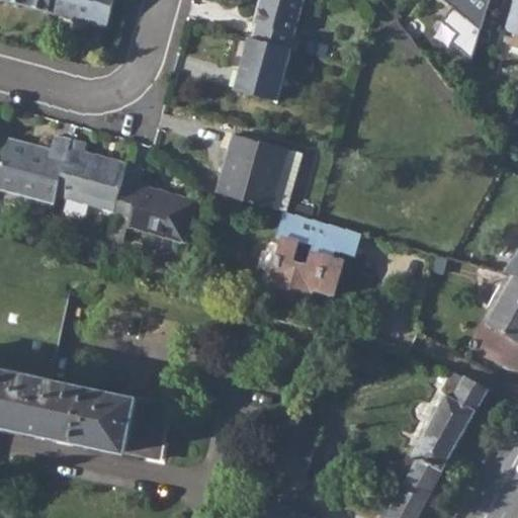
[(3,0),(52,12),(55,0),(3,0)]
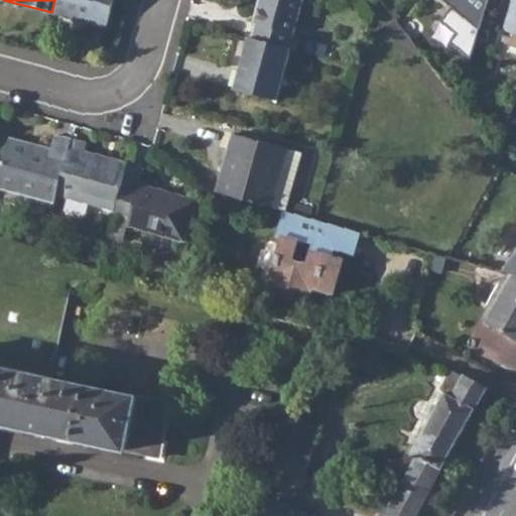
[(54,0),(51,12),(111,27),(118,0),(54,0)]
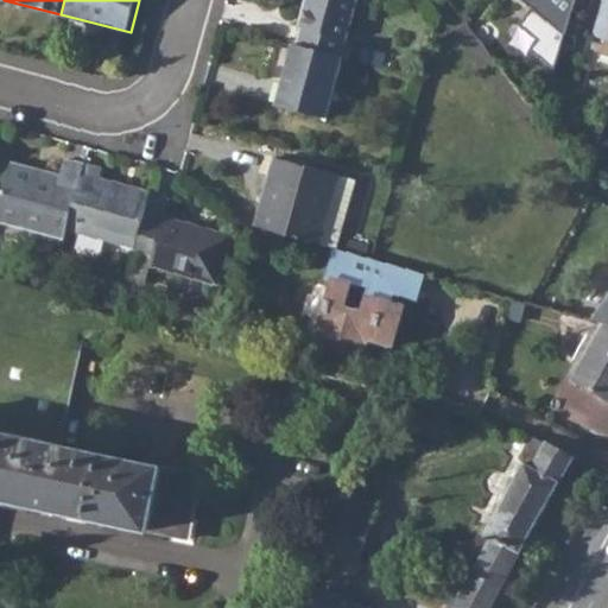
[(305,27),(301,45),(302,45),(344,57),(349,58),(354,44),(347,42),(358,0),(309,0),(302,27),(305,27)]
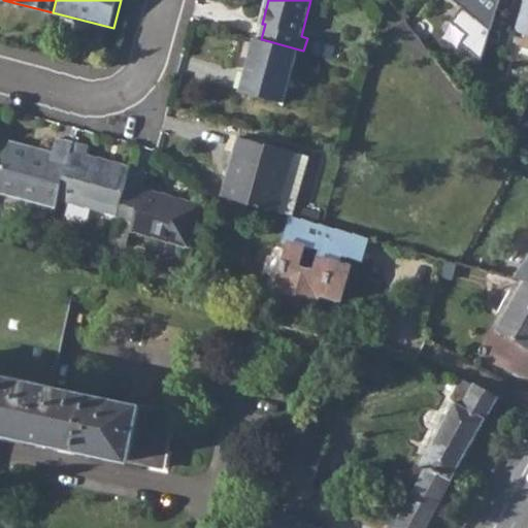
[(483,58),(499,0),(457,0),(466,6),(455,21),(471,33),(464,43),(483,58)]
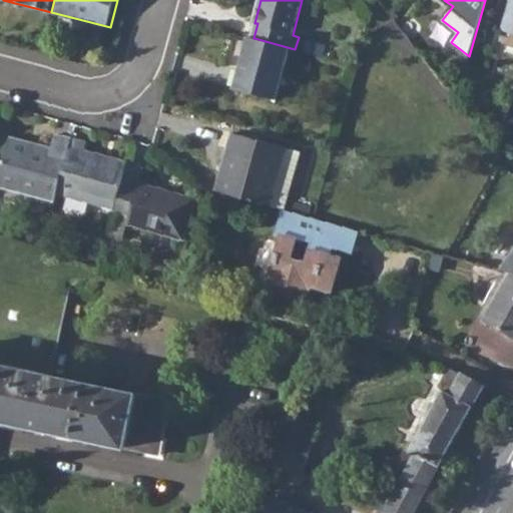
[(512,0),(504,28),(512,30),(512,0)]
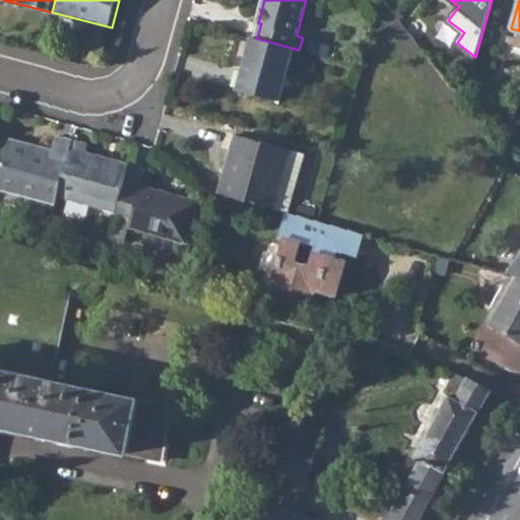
[(253,38),(239,89),(281,100),(295,49),(258,39),(257,39),(253,38)]
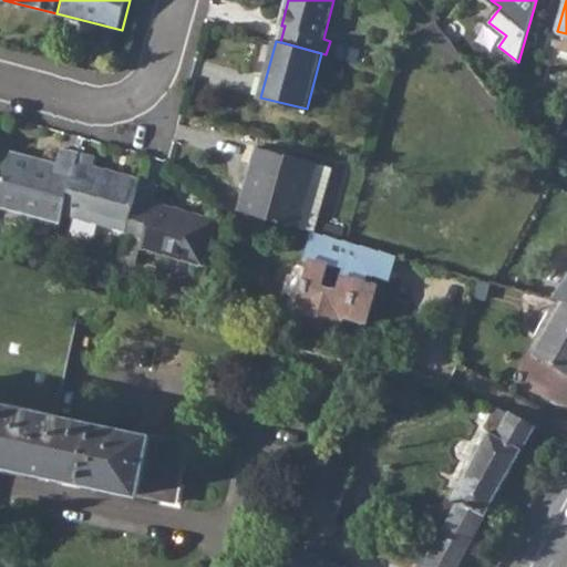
[(238,209),(301,227),(319,164),(256,146),(238,209)]
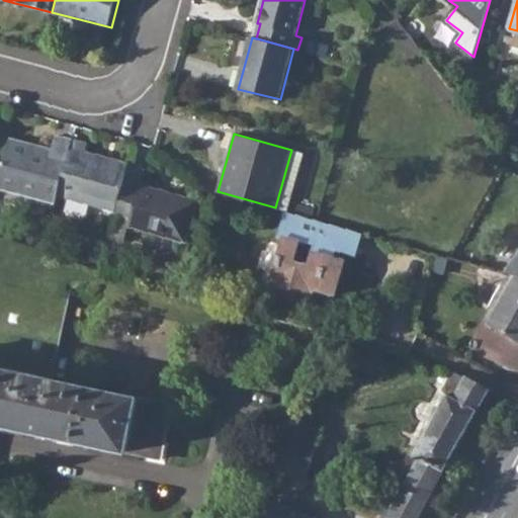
[(0,168),(0,186),(56,202),(58,193),(73,139),(54,135),(50,150),(8,139),(0,168)]
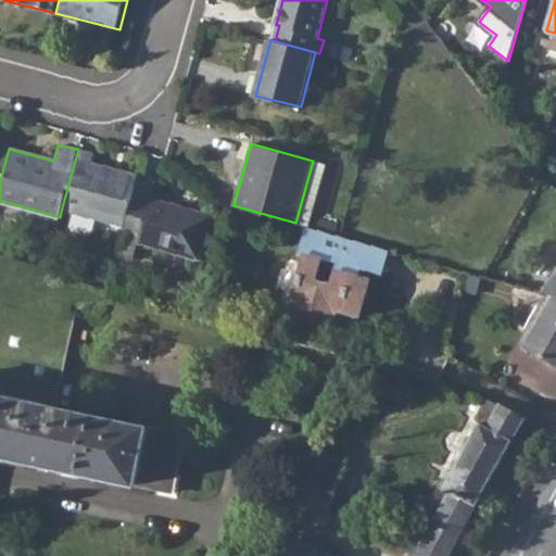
[(62,207),(125,225),(131,199),(138,176),(92,163),(95,153),(78,149),(62,207)]
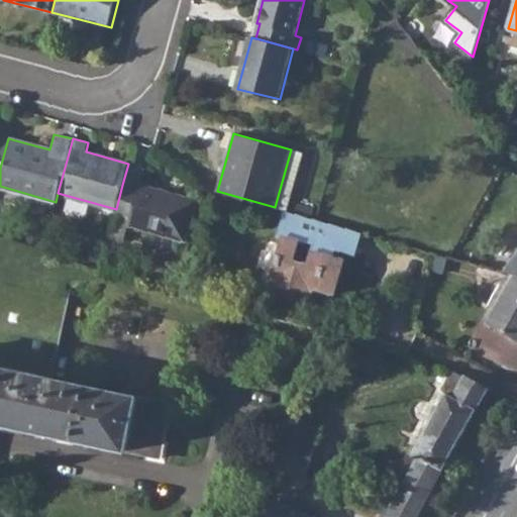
[(291,149),(275,207),(287,210),(303,152),(291,149)]
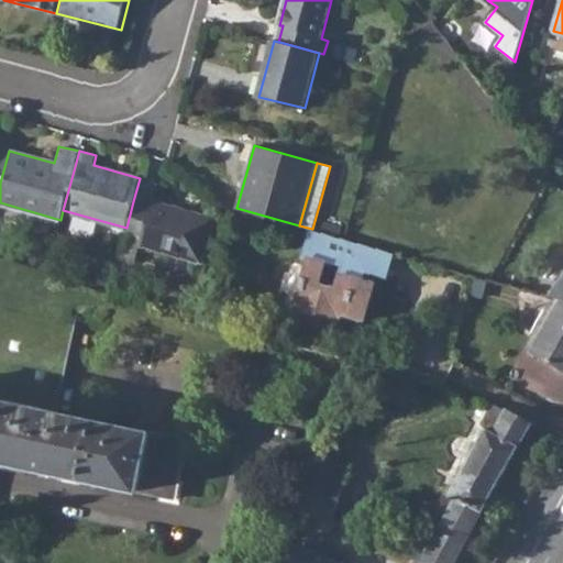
[(153,207),(133,201),(127,228),(125,232),(144,236),(142,245),(206,263),(218,219),(154,200),(153,207)]
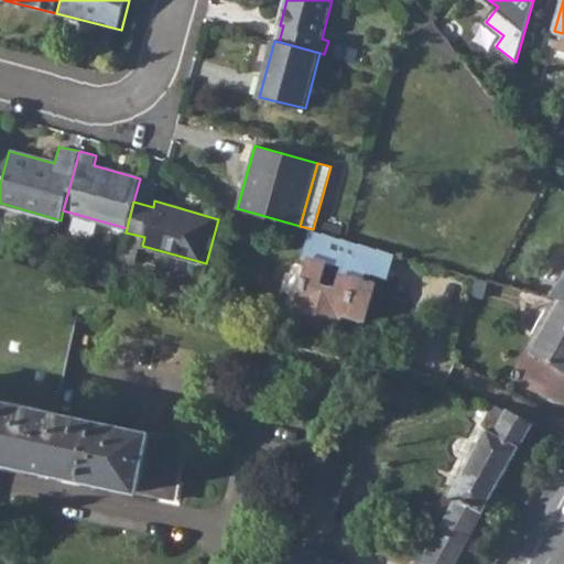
[(311,258),(297,306),(342,318),(344,313),(366,318),(376,283),(362,279),(366,269),(387,274),(394,251),(313,229),(305,257),(311,258)]
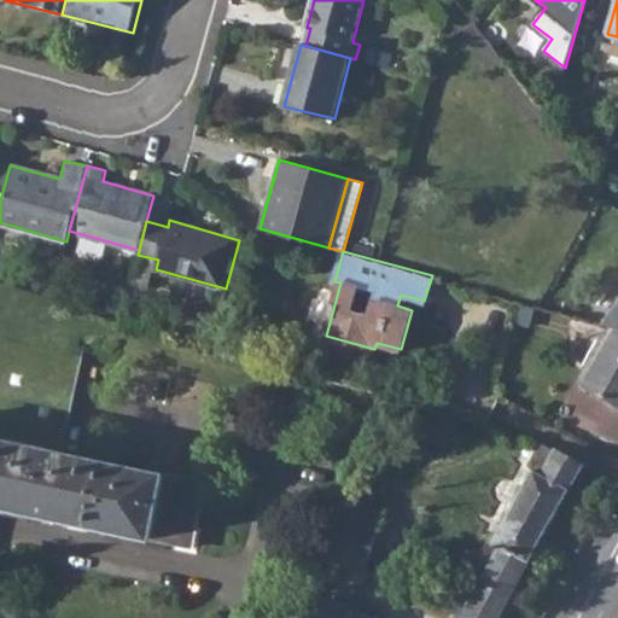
[(617,326),(617,304),(605,324),(616,326),(617,326)]
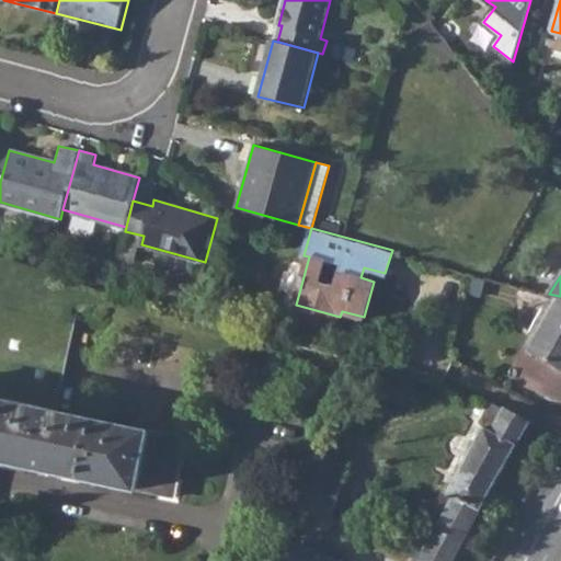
[(560,296),(559,296),(529,348),(560,365),(560,296)]
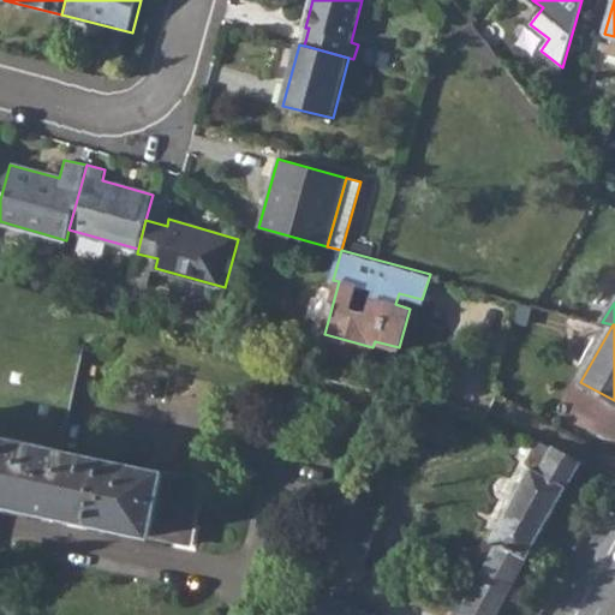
[(0,500),(67,515),(67,519),(89,523),(89,520),(190,544),(204,482),(59,449),(81,353),(0,334),(0,500)]
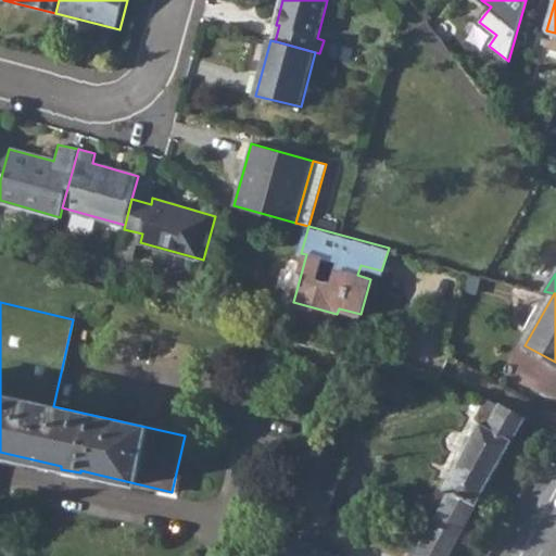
[(440,495),(446,498),(451,492),(476,505),(522,417),(488,397),(478,417),(479,424),(440,495)]
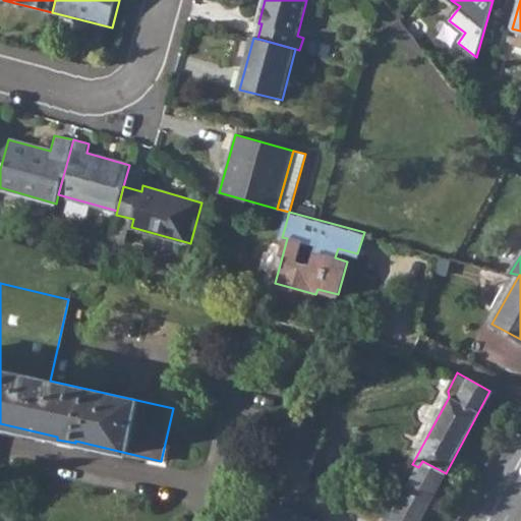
[(384,504),(370,501),(368,507),(373,508),(372,513),(391,520),(419,520),(446,473),(422,461),(418,467),(396,508),(384,504)]
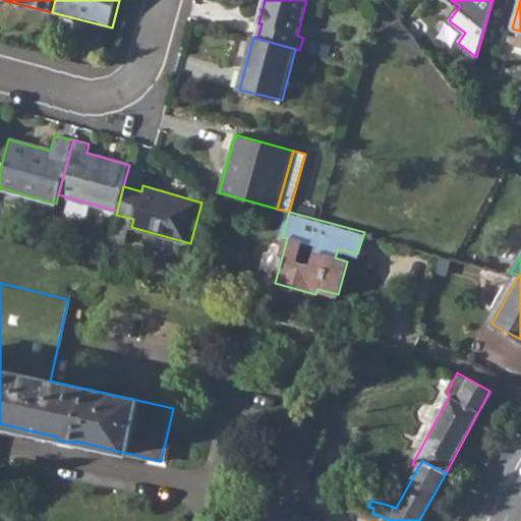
[(384,504),(392,475),(365,467),(356,497),(370,501),(384,504)]
